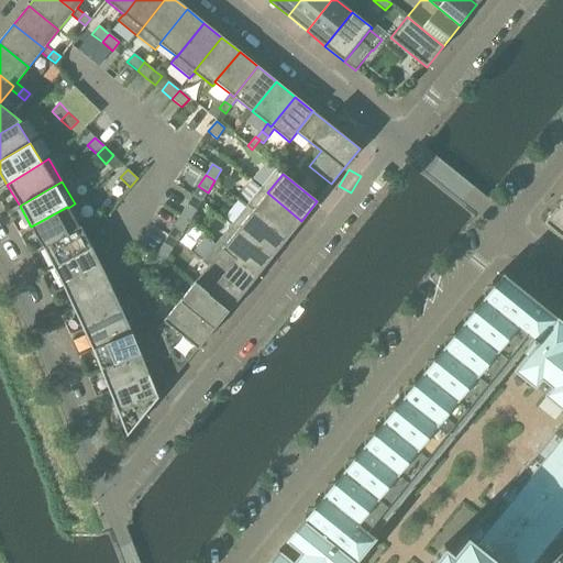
[(287,239),(301,221),(267,192),(253,210),(252,211),(287,239)]
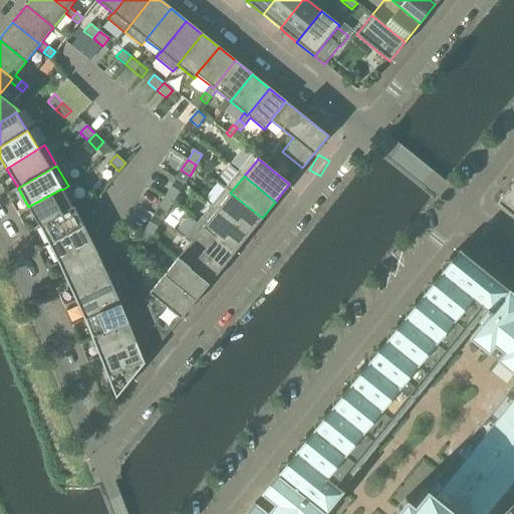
[(513,188),(511,186),(497,204),(513,217),(513,188)]
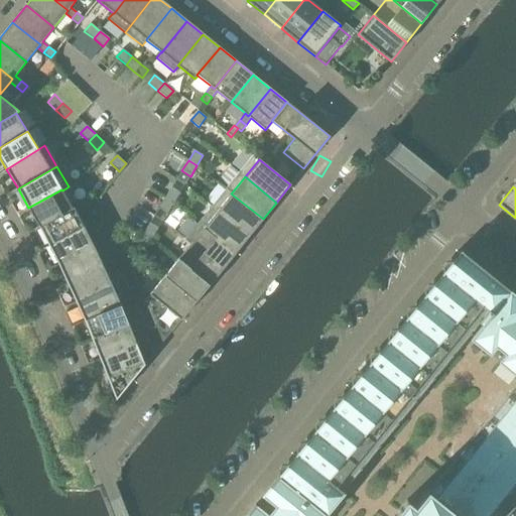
[(165,198),(173,203),(180,192),(171,187),(165,198)]
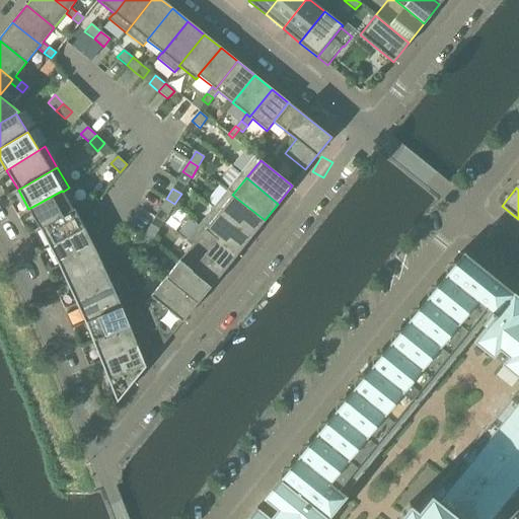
[(213,207),(250,237),(265,220),(232,195),(233,194),(228,190),(213,207)]
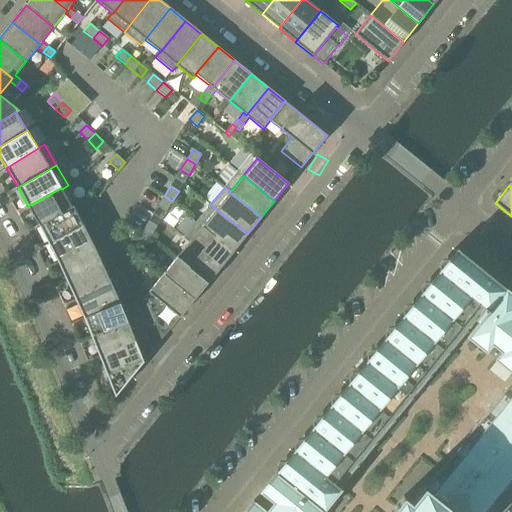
[(61,188),(28,206),(39,225),(74,207),(73,206),(72,207),(62,189),(61,188)]
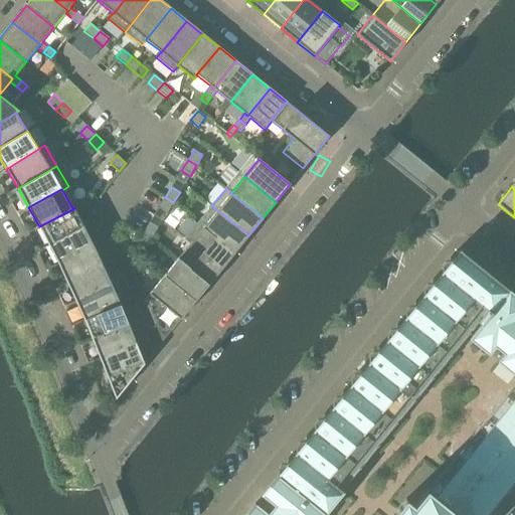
[(167,213),(173,202),(165,197),(159,208),(167,213)]
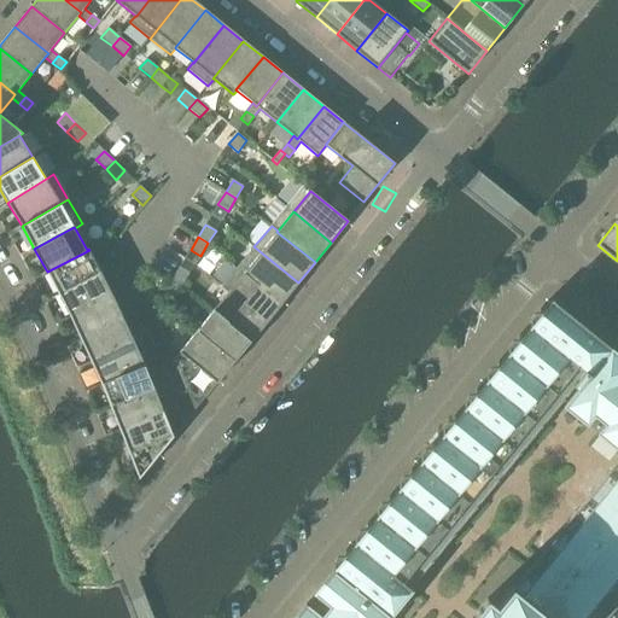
[(281,303),(298,283),(254,246),(238,267),(281,303)]
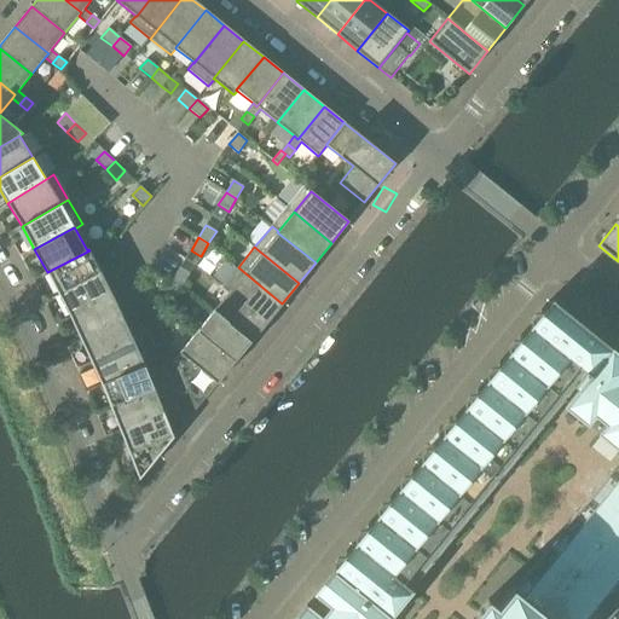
[(47,273),(58,294),(100,272),(90,250),(47,272),(47,273)]
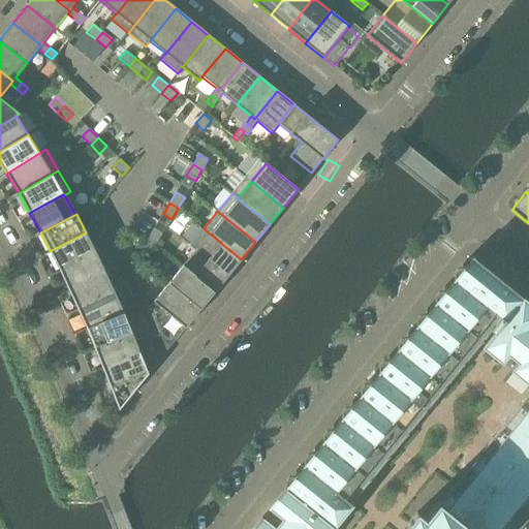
[(147,239),(156,245),(162,234),(154,228),(147,239)]
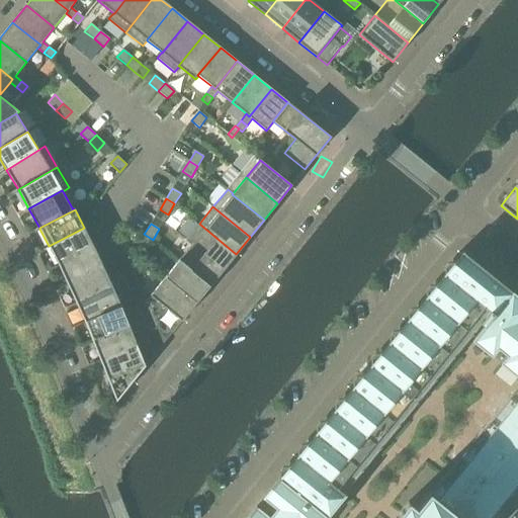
[(185,241),(191,245),(223,270),(236,254),(199,224),(185,241)]
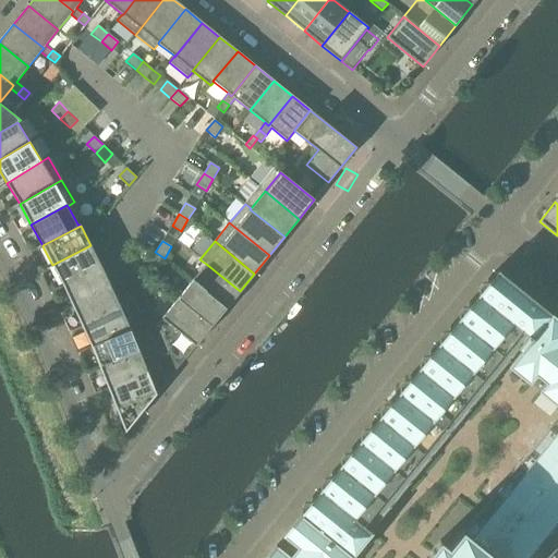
[(63,284),(63,286),(101,267),(91,245),(52,265),(63,284)]
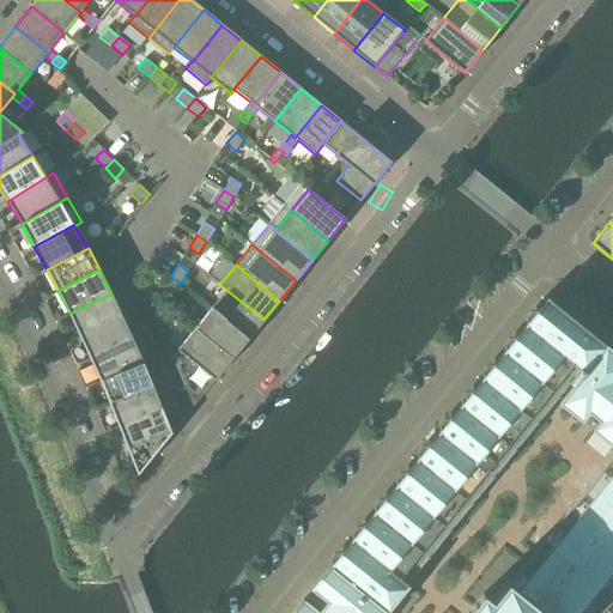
[(173,296),(181,284),(170,277),(163,290),(173,296)]
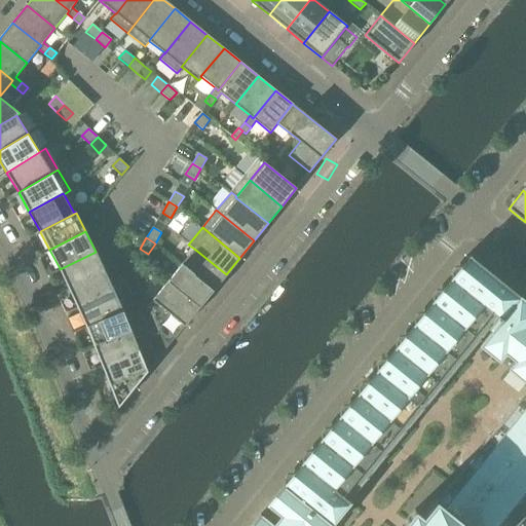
[(182,264),(214,291),(226,274),(194,249),(182,264)]
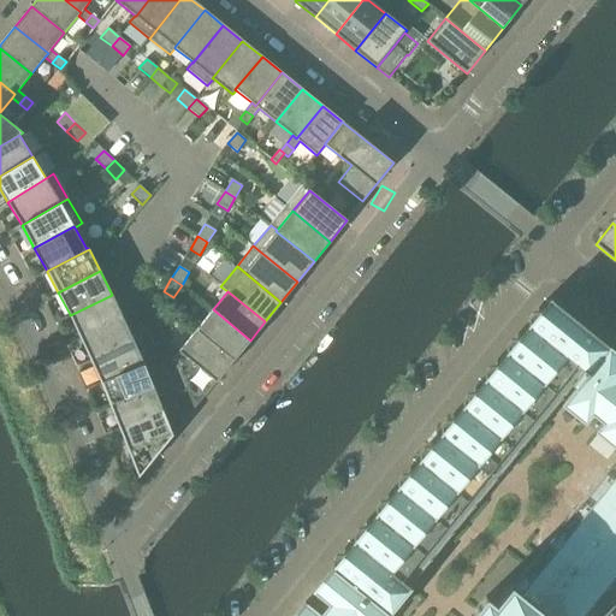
[(81,337),(123,318),(112,295),(70,315),(81,337)]
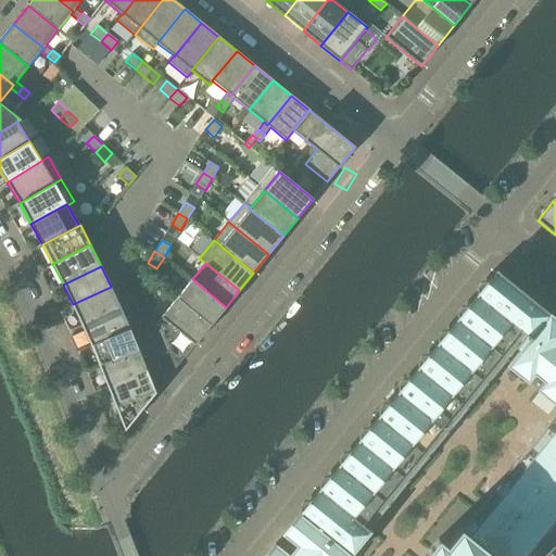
[(368,528),(368,529),(363,525),(381,501),(382,502),(383,500),(401,477),(402,478),(403,476),(403,475),(421,452),(421,453),(424,452),(422,451),(441,428),(441,429),(443,427),(442,427),(460,404),(462,404),(463,403),(462,402),(480,379),(481,380),(482,378),(481,378),(500,355),(501,355),(502,354),(501,353),(519,331),(520,332),(521,330),(526,335),(516,346),(520,350),(550,314),(496,270),(488,281),(481,282),(477,288),(477,294),(468,306),(460,307),(457,312),(457,318),(447,330),(441,331),(437,336),(438,342),(428,354),(421,355),(417,361),(418,367),(408,379),(402,380),(397,384),(399,391),(396,394),(394,392),(394,391),(394,390),(393,390),(392,390),(386,397),(386,399),(386,400),(387,400),(388,400),(390,402),(389,403),(382,404),(378,409),(379,416),(369,428),(363,428),(358,433),(358,440),(350,452),(343,453),(339,457),(339,464),(330,476),(324,477),(319,482),(319,489),(311,501),(303,501),(300,506),(300,513),(299,514),(351,555),(371,532),(369,530),(369,529),(368,528)]
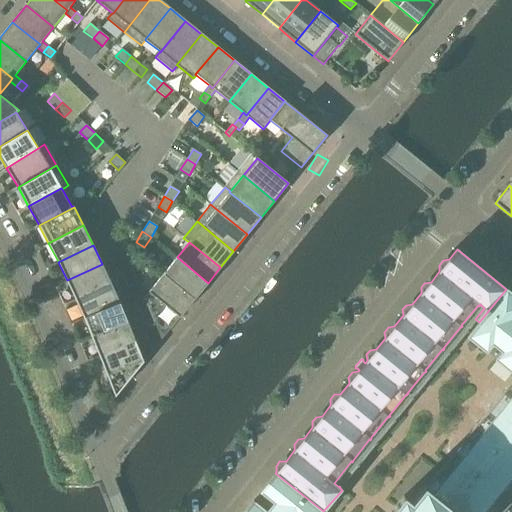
[(194,299),(208,283),(177,257),(163,274),(194,299)]
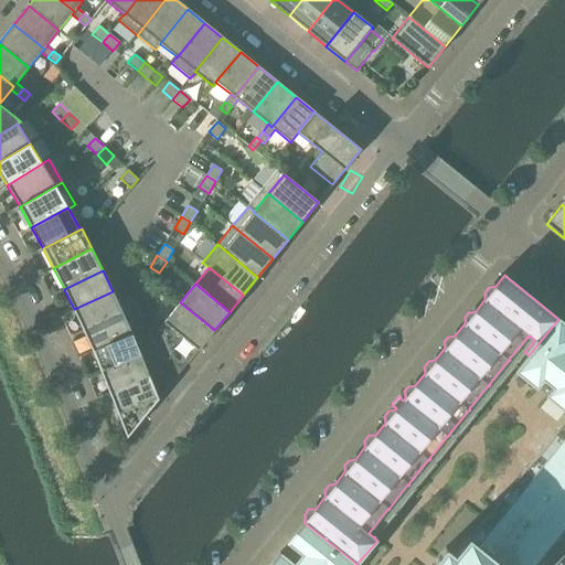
[(121,311),(113,291),(74,309),(83,330),(121,311)]
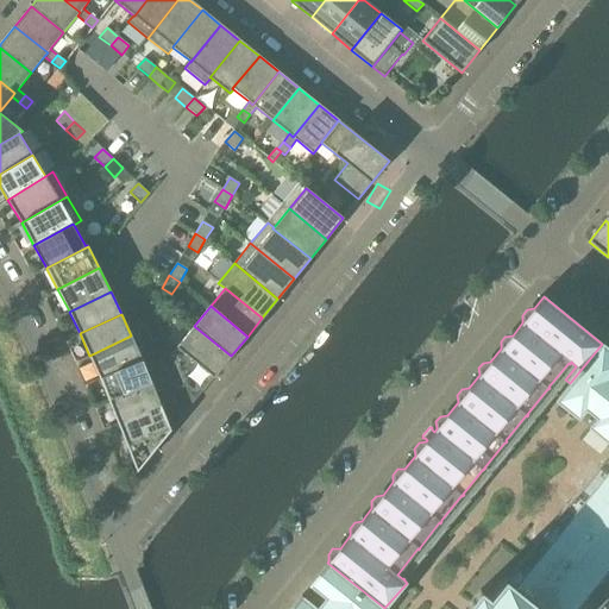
[(231,356),(194,326),(171,355),(192,405),(231,356)]
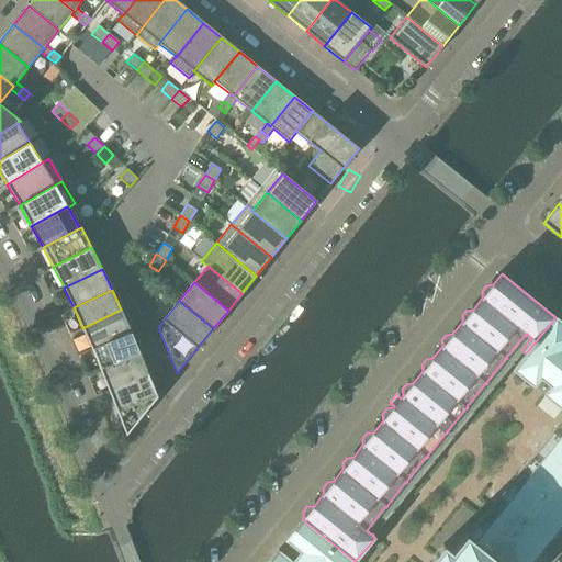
[(82,328),(92,348),(132,333),(132,332),(121,310),(82,328)]
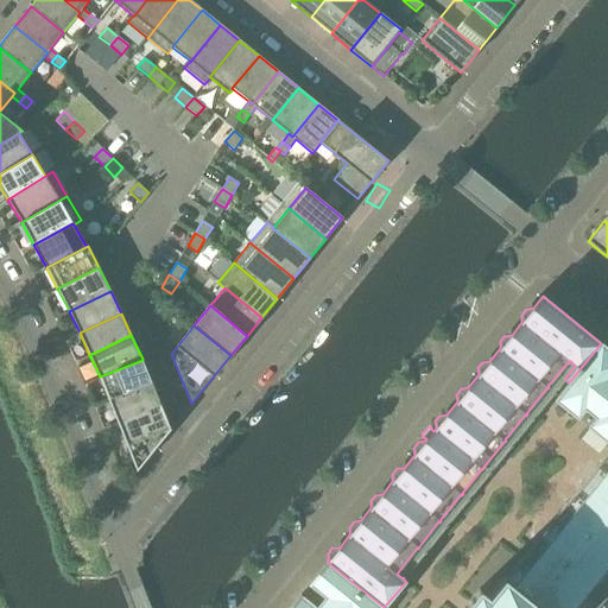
[(607,348),(601,343),(569,382),(555,400),(577,418),(578,417),(584,422),(589,425),(588,428),(607,443),(607,348)]
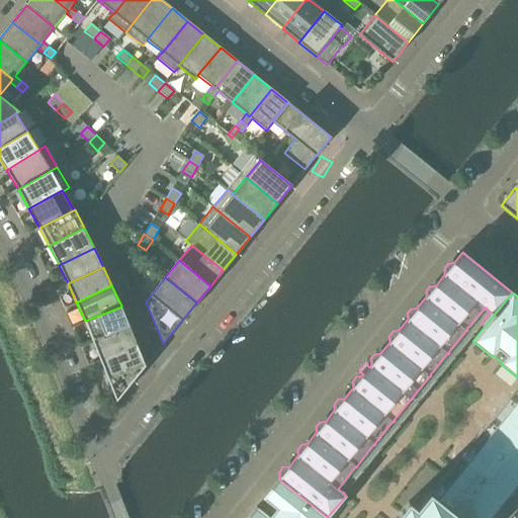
[(92,341),(130,326),(121,307),(85,321),(85,322),(92,341)]
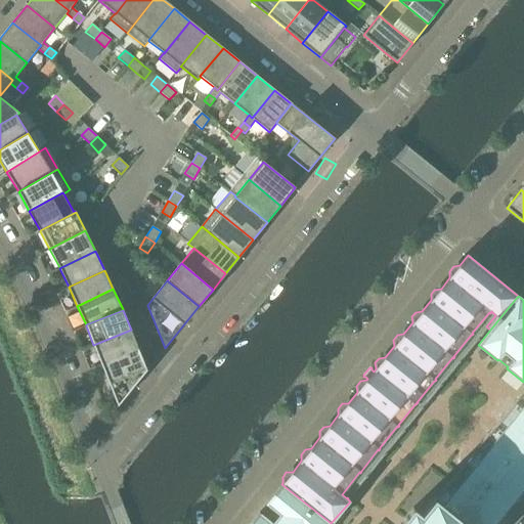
[(93,345),(101,363),(138,349),(131,330),(93,345)]
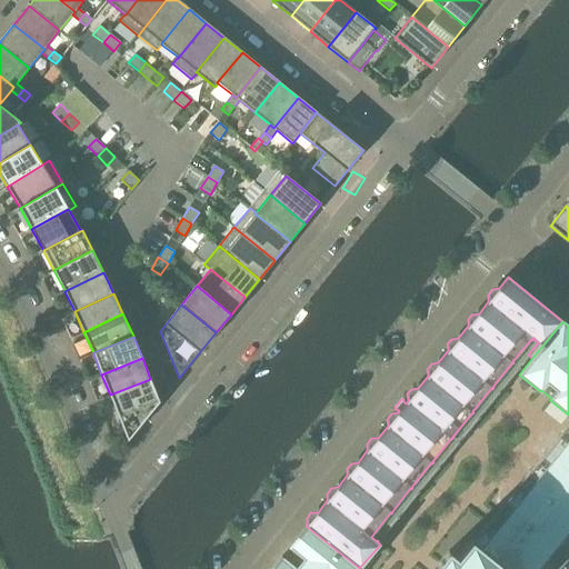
[(150,379),(110,395),(128,440),(129,440),(160,402),(150,379)]
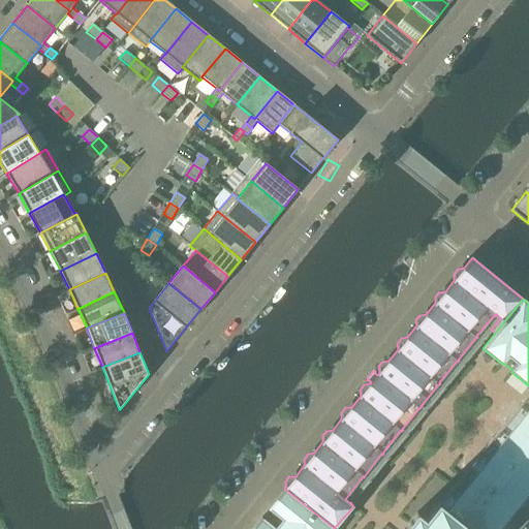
[(453,486),(439,503),(470,528),(505,528),(510,523),(509,517),(518,507),(524,506),(528,499),(528,498),(528,494),(528,493),(528,393),(453,487),(453,486)]
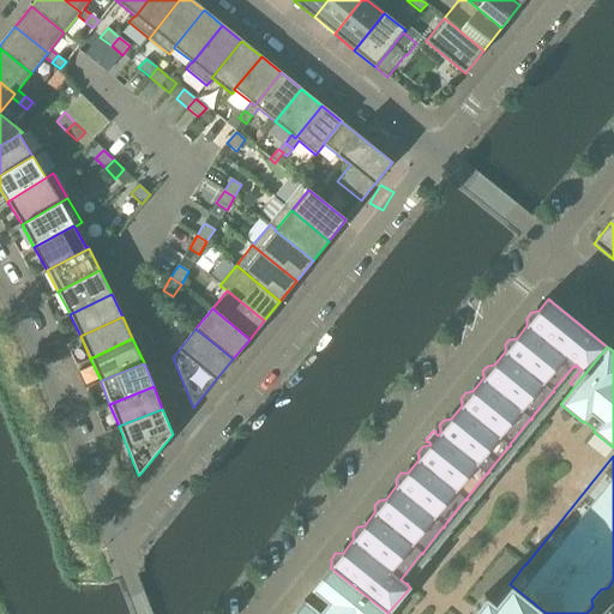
[(304,600),(292,613),(387,613),(330,567),(313,590),(320,596),(315,602),(312,607),(304,600)]
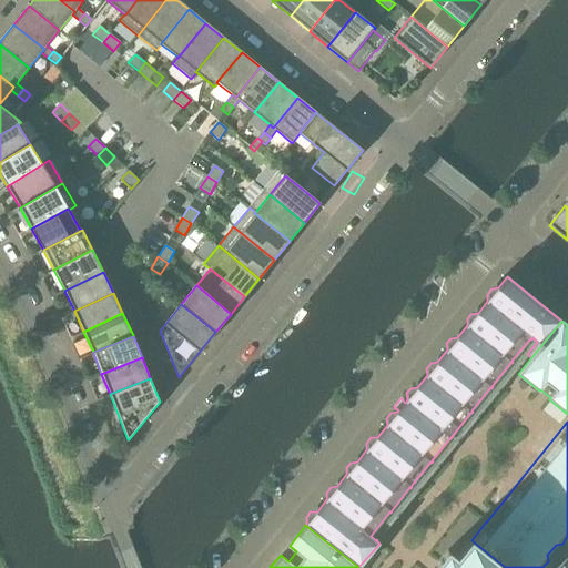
[(505,567),(472,540),(470,539),(456,557),(448,550),(433,567),(505,567)]
